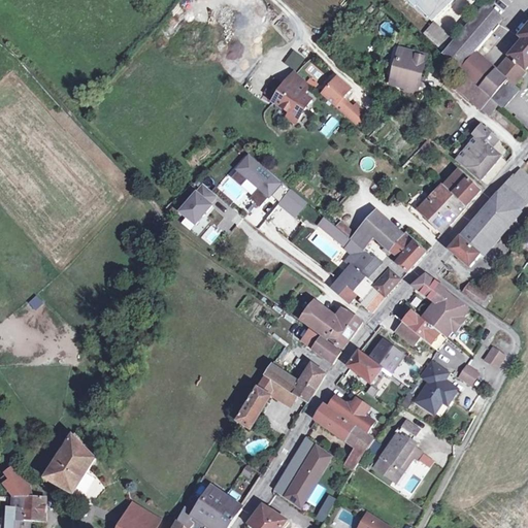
[(439,0),(413,0),(411,2),(429,18),(443,3),(439,0)]
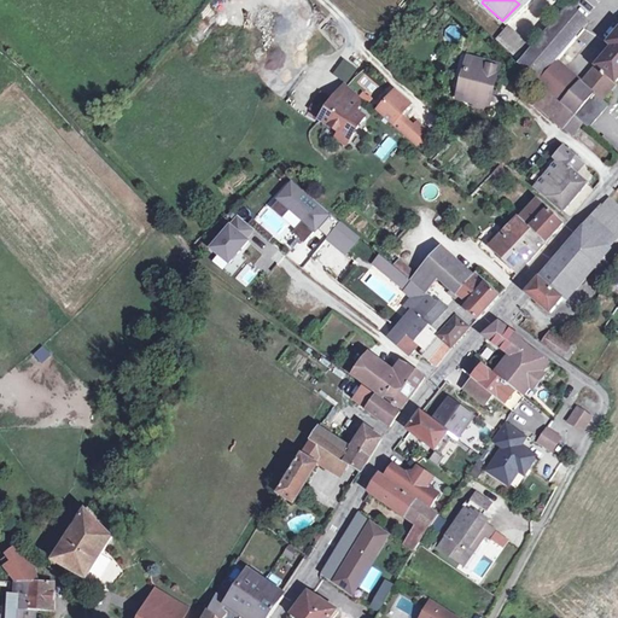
[(557,60),(577,36),(590,21),(570,3),(519,63),(518,64),(536,79),(538,81),(557,60)]
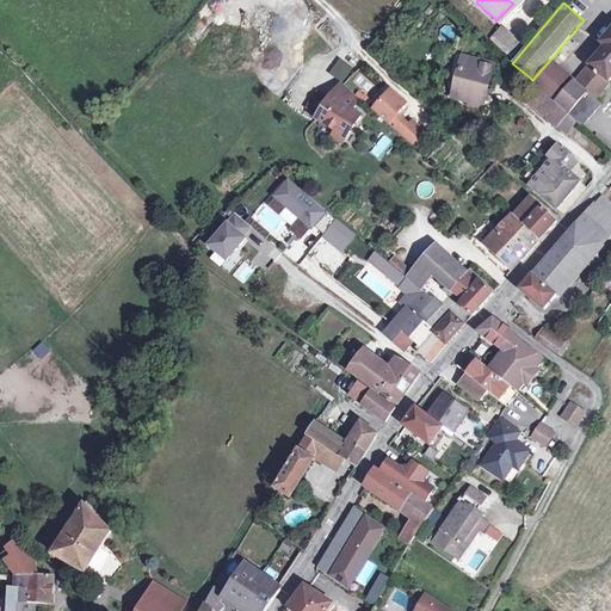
[(520,45),(501,29),(491,39),(510,56),(520,45)]
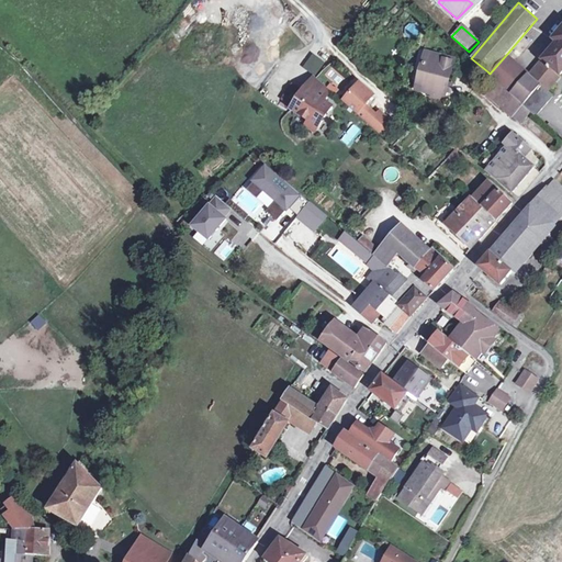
[(521,103),(530,111),(536,115),(553,96),(548,90),(561,72),(561,29),(553,40),(558,43),(530,76),(514,62),(506,55),(490,74),(490,75),(493,78),(521,103)]
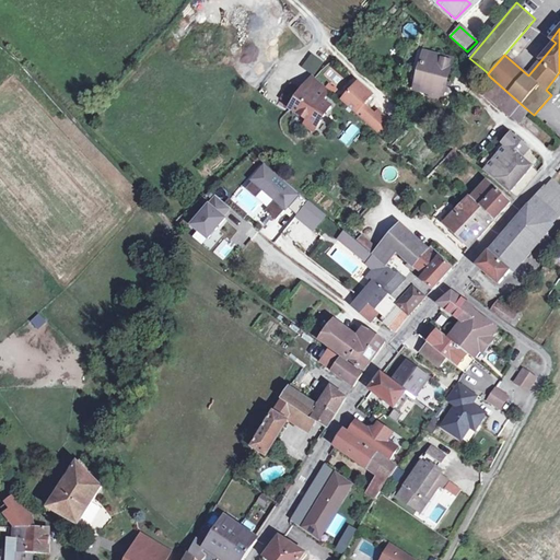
[(426,54),(422,66),(427,67),(420,90),(432,93),(431,95),(441,98),(452,60),(426,54)]
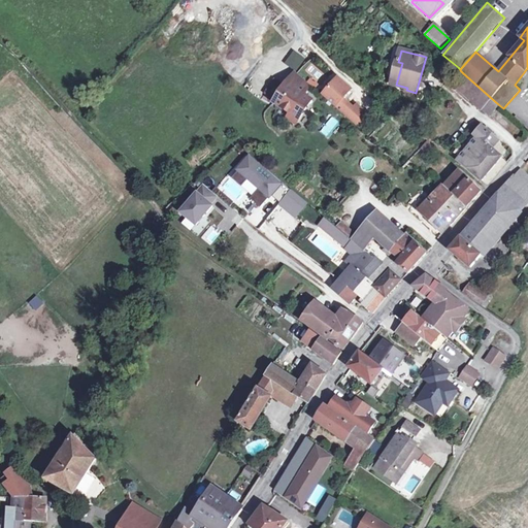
[(392,84),(396,85),(402,63),(398,62),(392,84)]
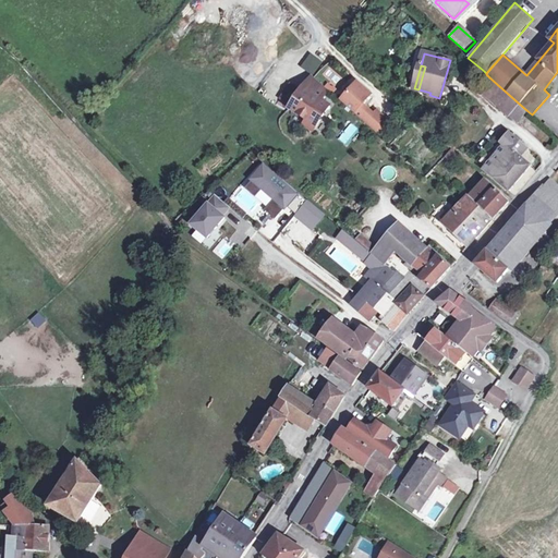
[(319,101),(329,91),(312,75),(301,87),(319,101)]
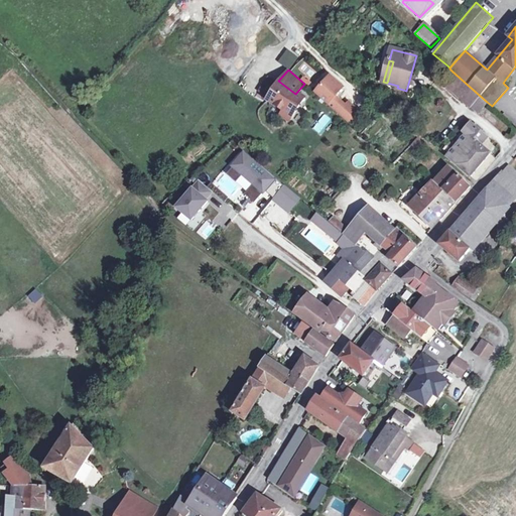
[(471,105),(479,95),(453,72),(442,84),(469,107),(471,105)]
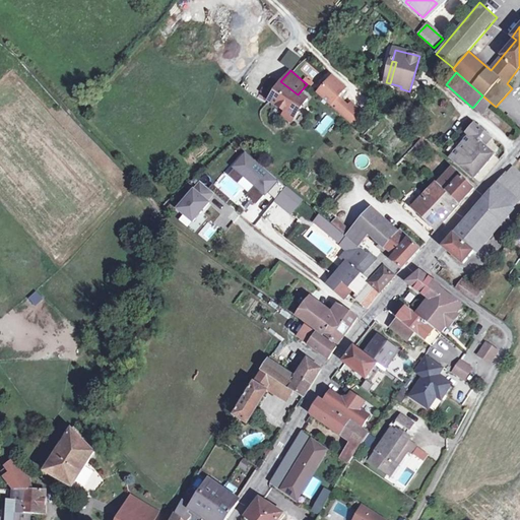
[(334,77),(318,94),(354,127),(366,116),(351,104),(348,107),(338,98),(346,88),(334,77)]
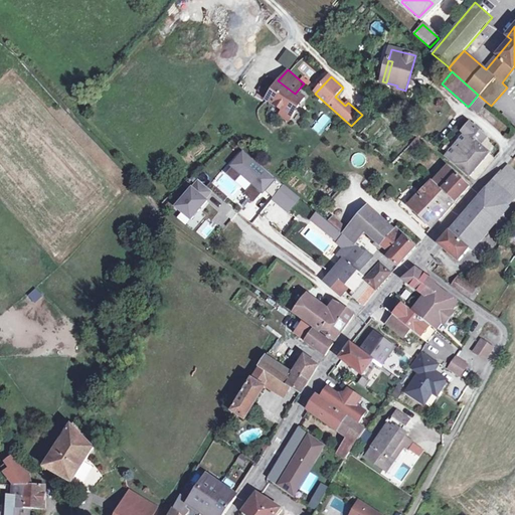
[(295,94),(278,80),(265,97),(281,110),(278,114),(285,120),(302,99),(295,94)]
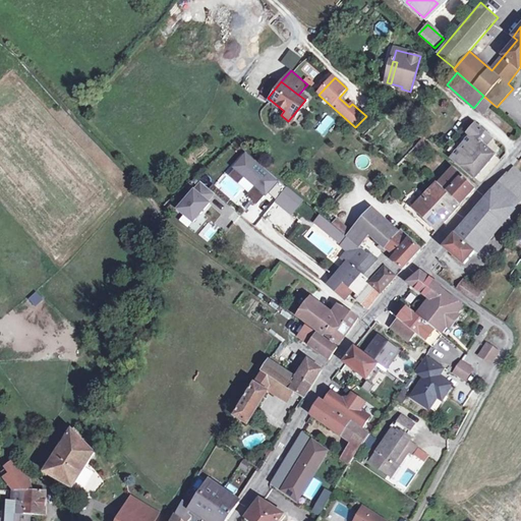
[(491,103),(483,96),(475,106),(482,113),(491,103)]
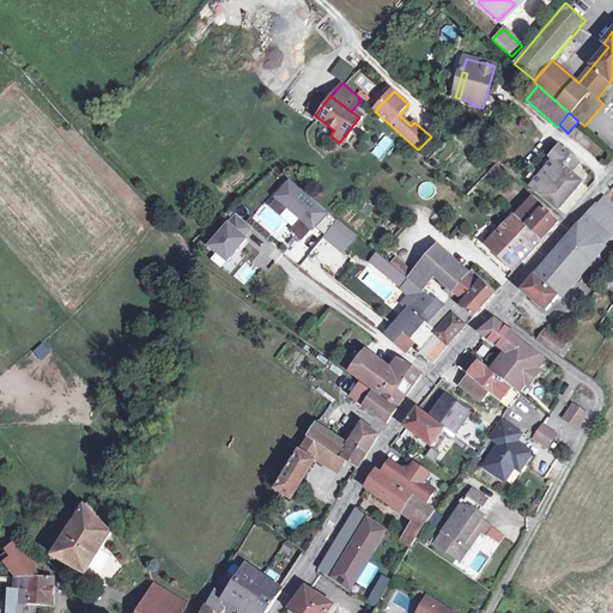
[(532,186),(559,210),(582,183),(572,175),(582,164),(559,146),(551,157),(554,159),(532,186)]
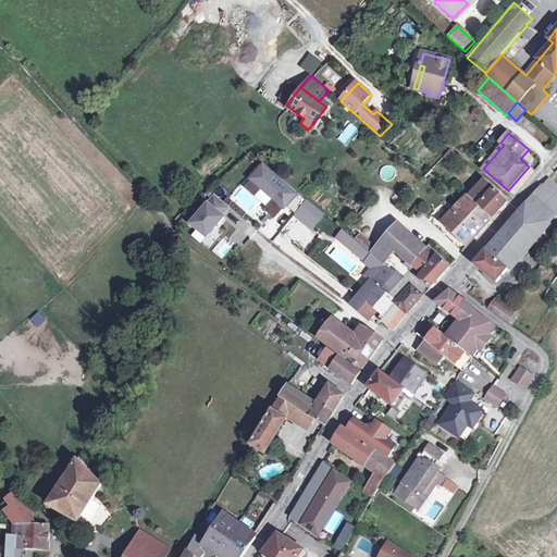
[(444,156),(450,161),(457,155),(450,148),(444,156)]
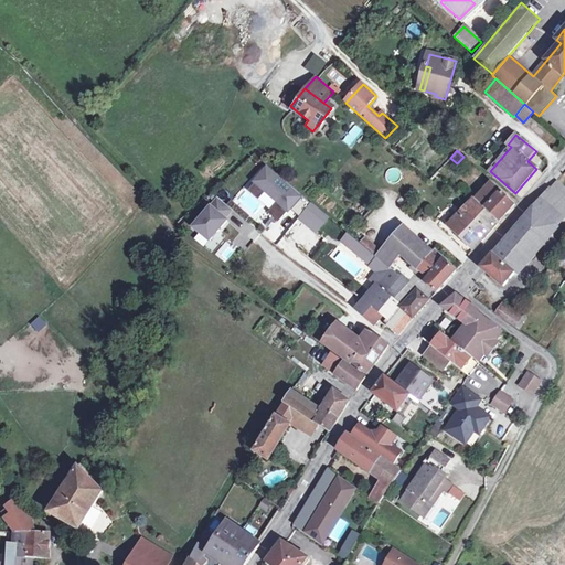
[(254,184),(248,190),(257,198),(264,190),(278,202),(269,212),(277,219),(286,209),(289,211),(301,196),(265,166),(251,182),(254,184)]
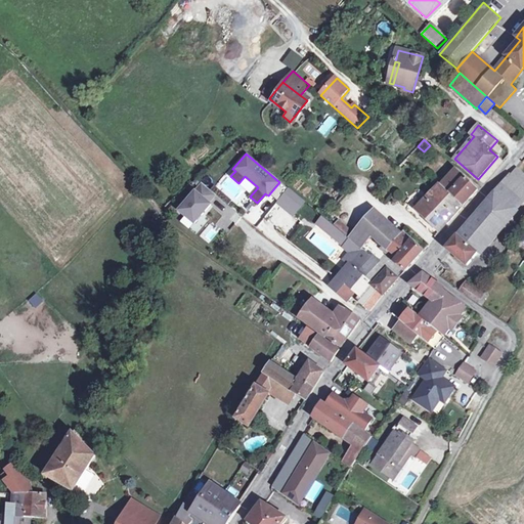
[(360,169),(372,167),(369,156),(358,159),(360,169)]
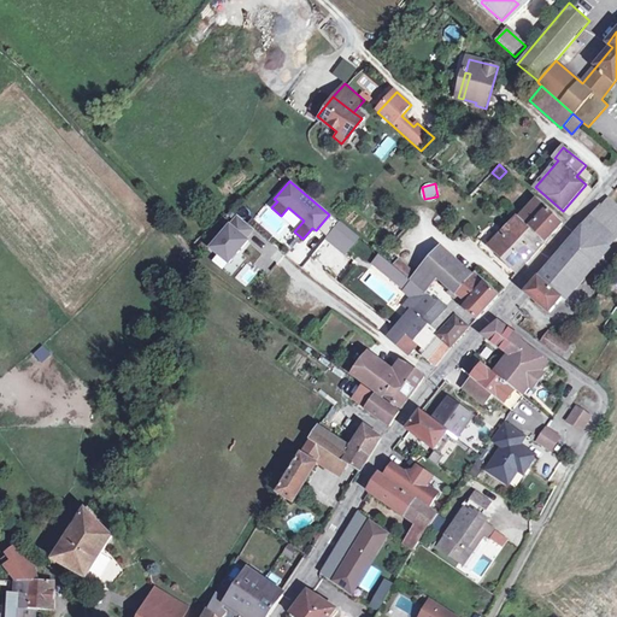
[(563,223),(538,199),(519,217),(545,242),(563,223)]
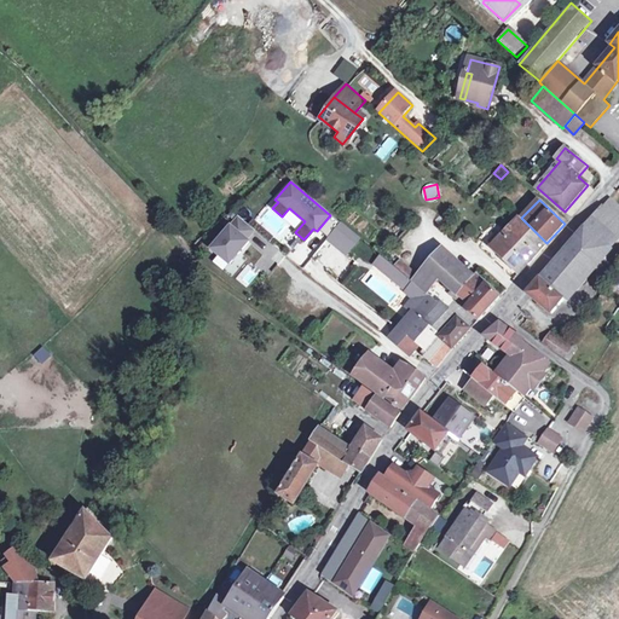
[(618,213),(607,203),(585,229),(608,248),(618,235),(618,213)]
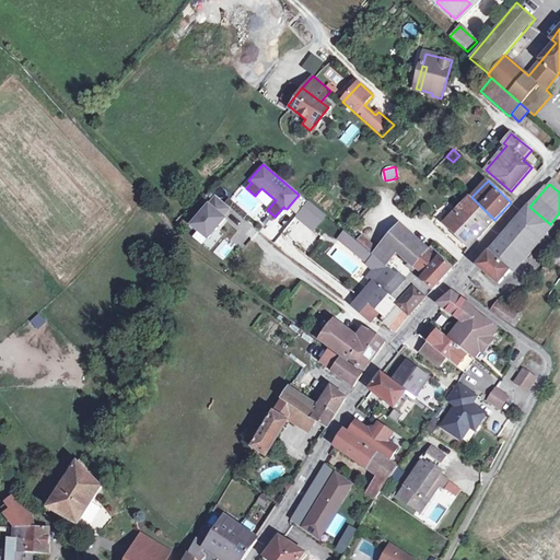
[(217,196),(193,224),(208,238),(225,218),(223,217),(230,208),(217,196)]
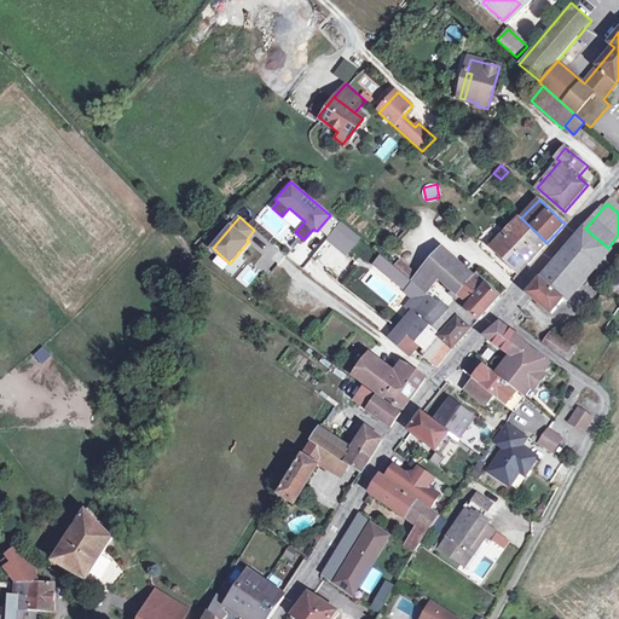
[(519,219),(502,237),(492,246),(491,247),(519,273),(545,244),(520,220),(519,219)]
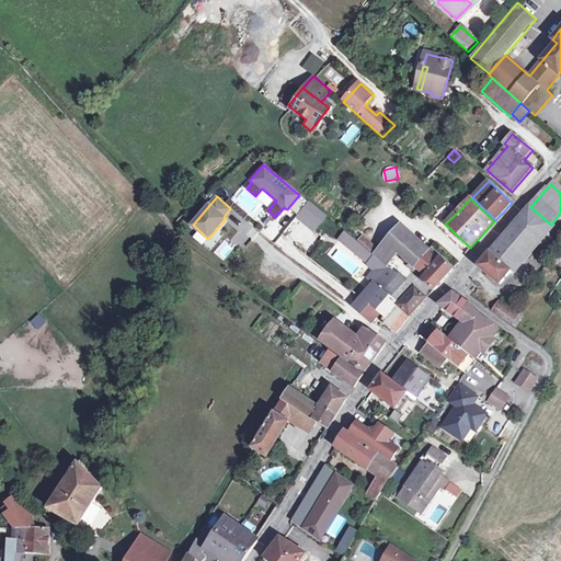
[(324,216),(308,203),(297,217),(313,230),(324,216)]
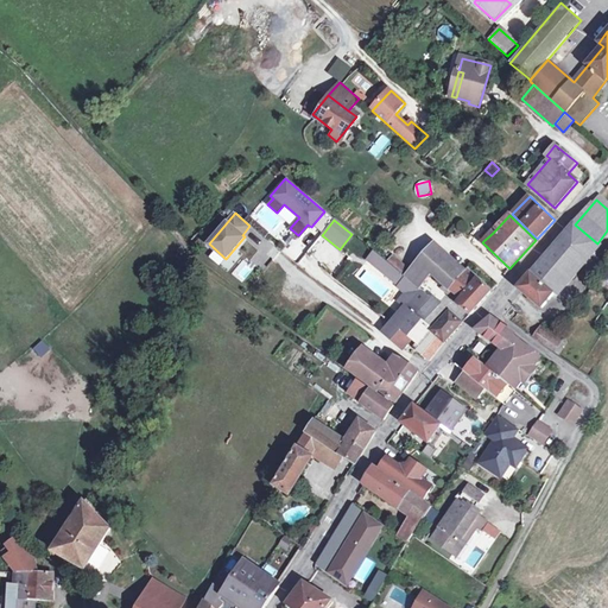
[(597,244),(575,225),(519,290),(521,291),(543,308),(597,244)]
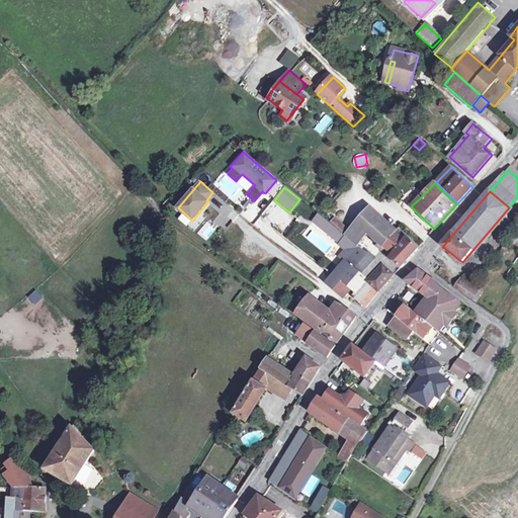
[(412,205),(420,198),(416,194),(408,202),(412,205)]
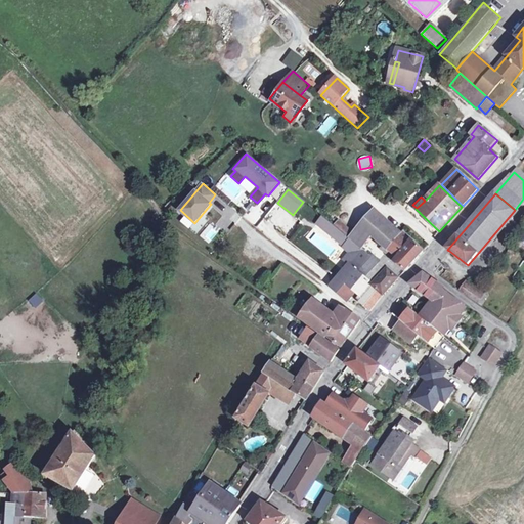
[(389,249),(398,237),(373,213),(360,226),(360,227),(353,234),(350,238),(359,247),(360,248),(366,242),(372,235),(383,246),(388,250),(389,249)]
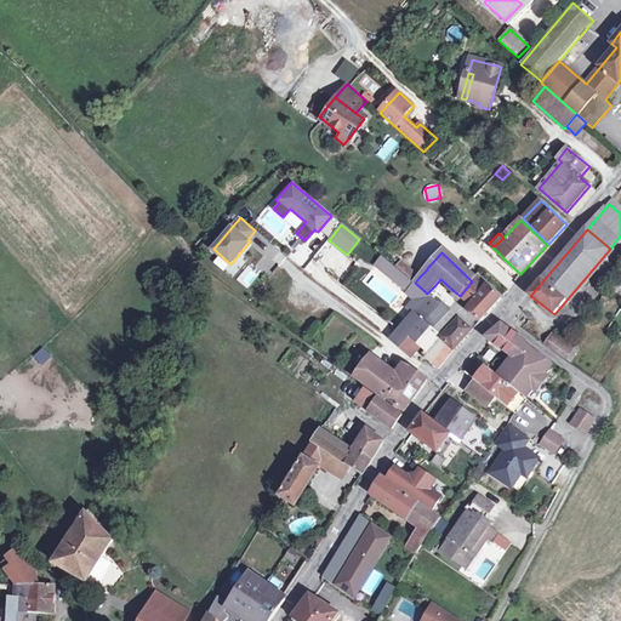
[(410,285),(412,281),(402,273),(396,269),(382,258),(376,266),(406,289),(410,285)]
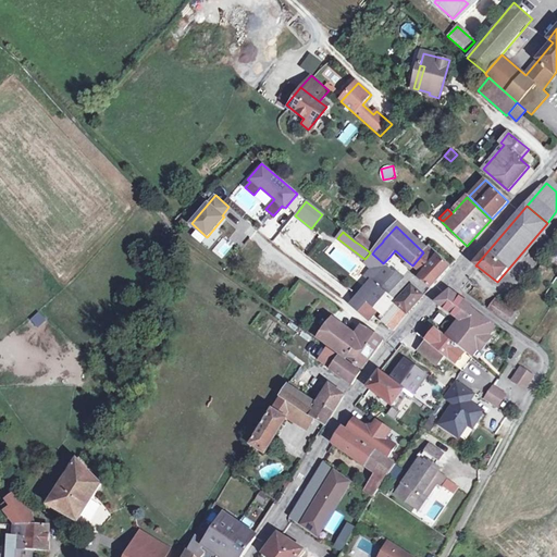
[(359,235),(355,242),(360,245),(364,239),(359,235)]
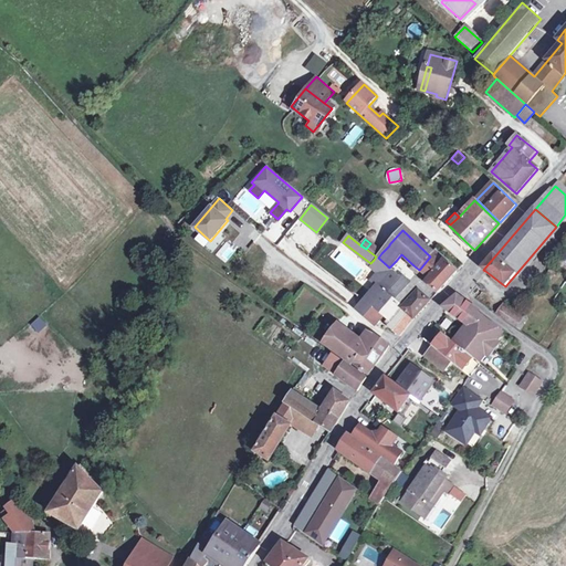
[(370,243),(366,249),(376,257),(378,258),(381,253),(370,243)]
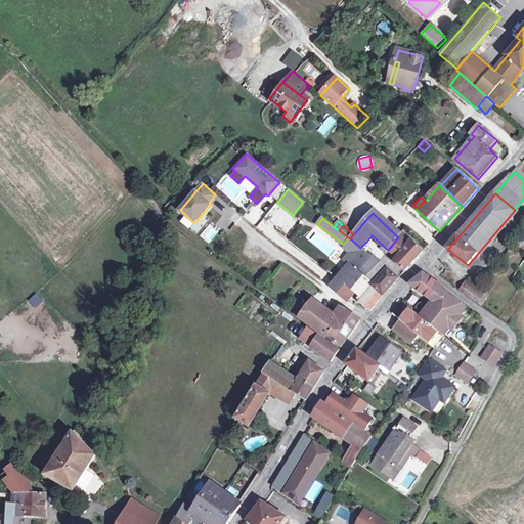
[(388,250),(383,246),(381,249),(395,261),(395,262),(405,271),(423,251),(411,242),(413,239),(411,238),(403,231),(398,237),(389,249),(388,250)]
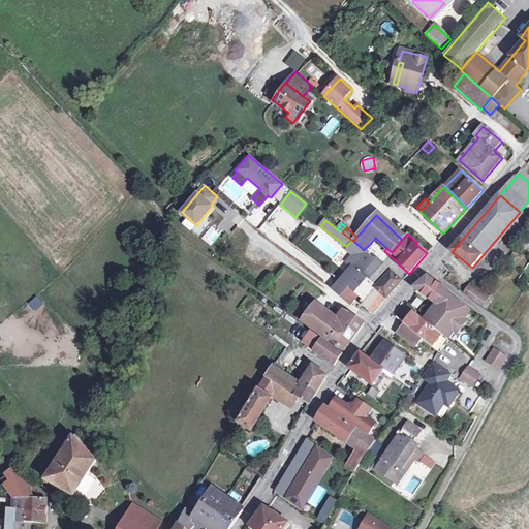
[(353,241),(351,240),(349,243),(360,253),(363,249),(353,241)]
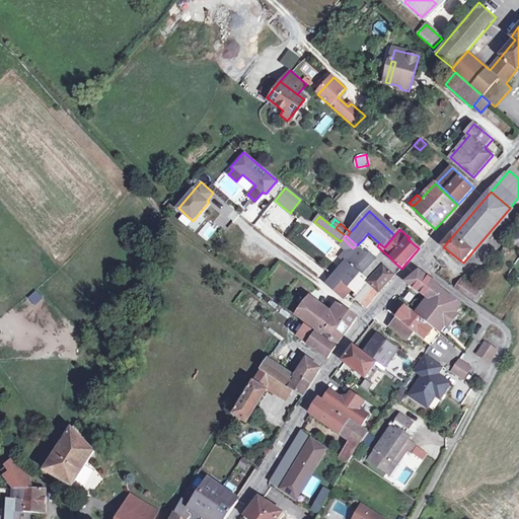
[(374,248),(363,239),(357,245),(368,254),(369,253),(374,248)]
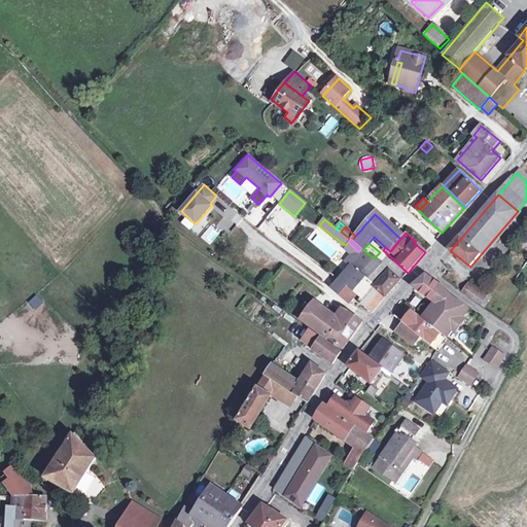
[(359,274),(374,258),(362,249),(361,248),(358,252),(349,264),(351,266),(332,288),(341,295),(350,284),(358,291),(361,293),(370,282),(359,274)]
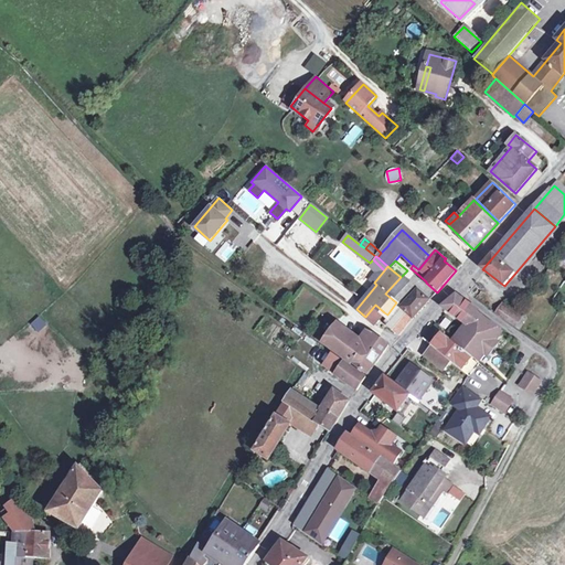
[(385,294),(396,302),(404,309),(419,291),(402,276),(401,277),(385,294)]
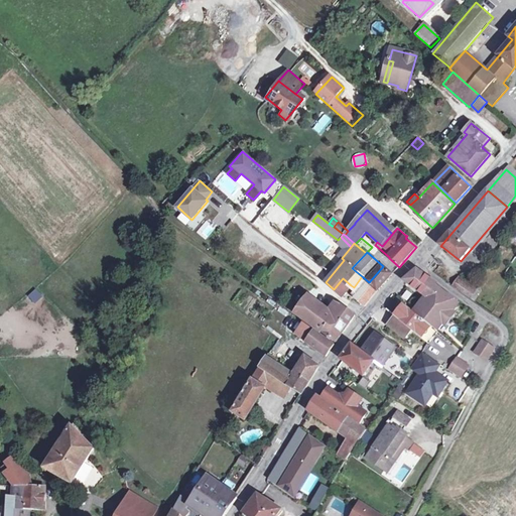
[(383,266),(369,282),(376,289),(377,290),(392,274),(383,266)]
